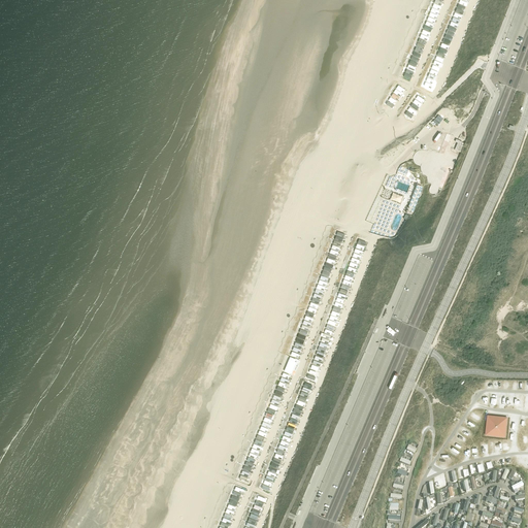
[(433,0),(407,73),(413,75),(416,67),(417,67),(431,29),(434,30),(444,0),(433,0)]
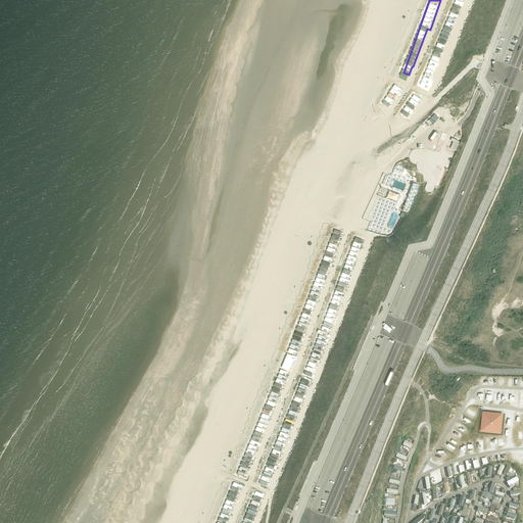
[(376,180),(369,201),(382,205),(389,184),(376,180)]
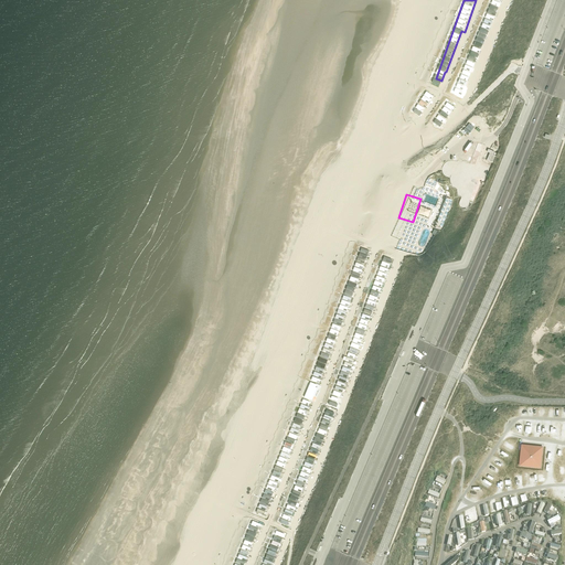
[(455,201),(448,199),(435,230),(443,232),(455,201)]
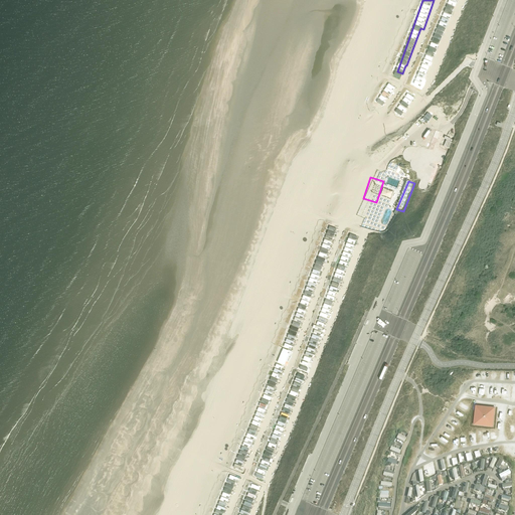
[(361,209),(380,214),(382,209),(363,204),(361,209)]
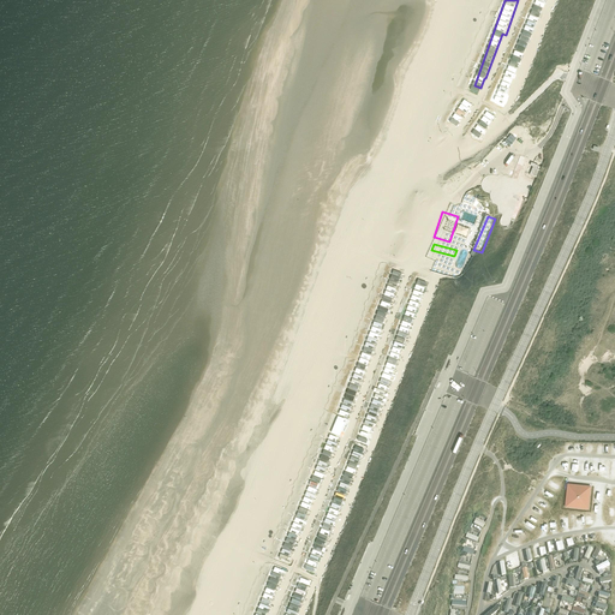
[(430,263),(431,257),(418,252),(416,258),(430,263)]
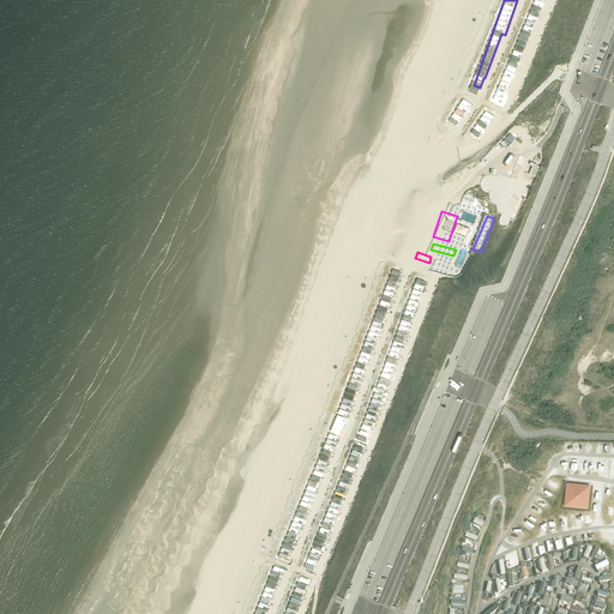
[(397,282),(401,272),(392,270),(389,278),(397,282)]
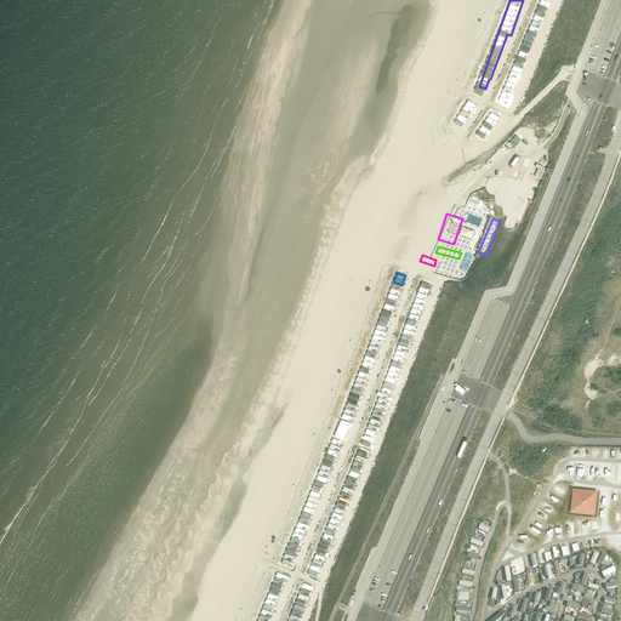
[(422,281),(419,291),(425,294),(426,289),(429,290),(431,285),(422,281)]
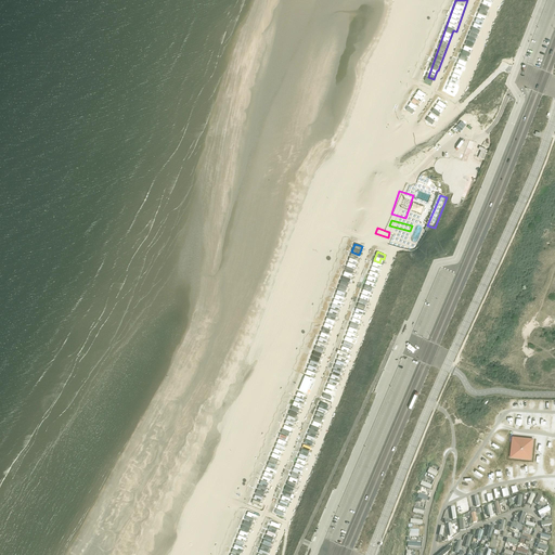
[(345,287),(348,288),(356,260),(348,258),(339,289),(344,291),(345,287)]
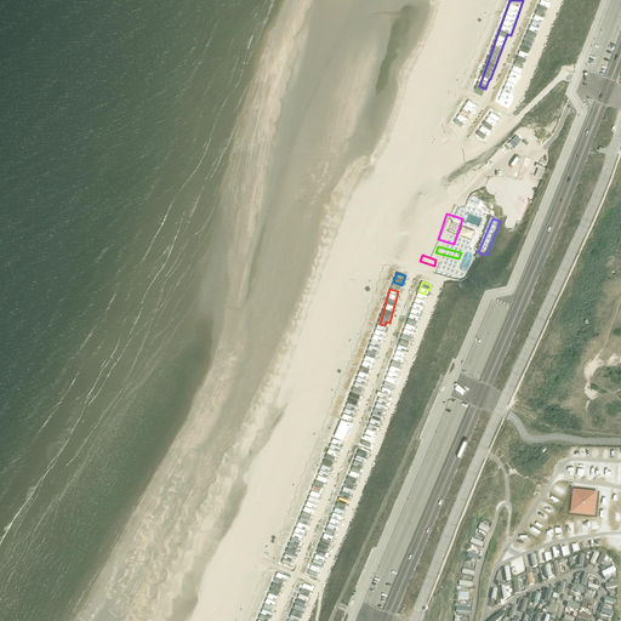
[(403,335),(396,354),(403,358),(411,337),(403,335)]
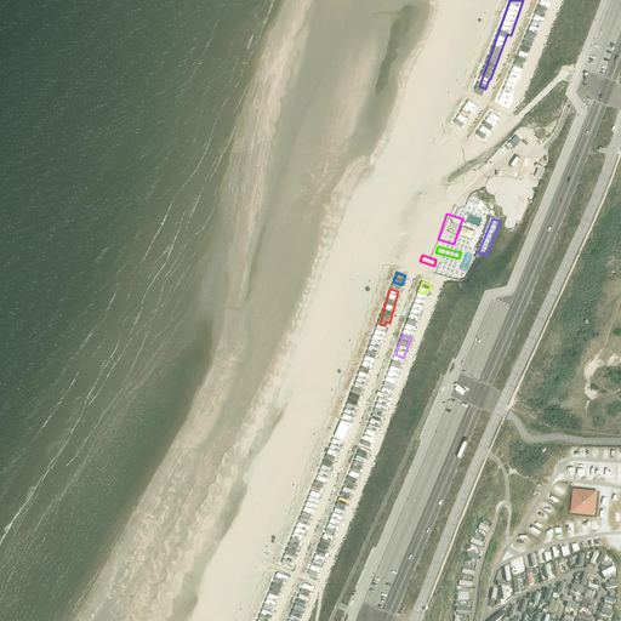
[(393,362),(387,376),(396,379),(402,365),(393,362)]
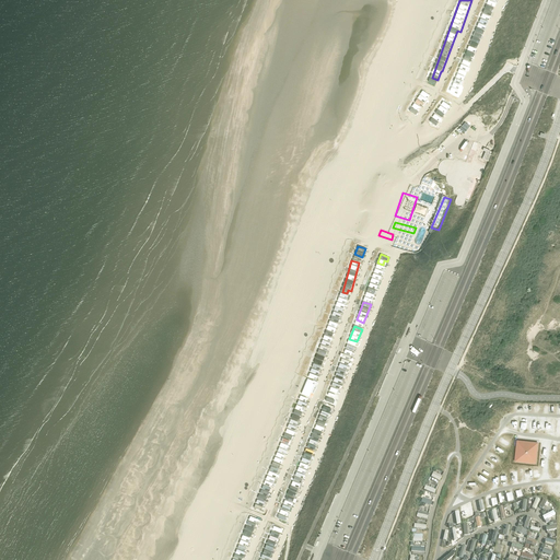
[(308,376),(316,380),(318,374),(315,373),(317,366),(313,365),(308,376)]
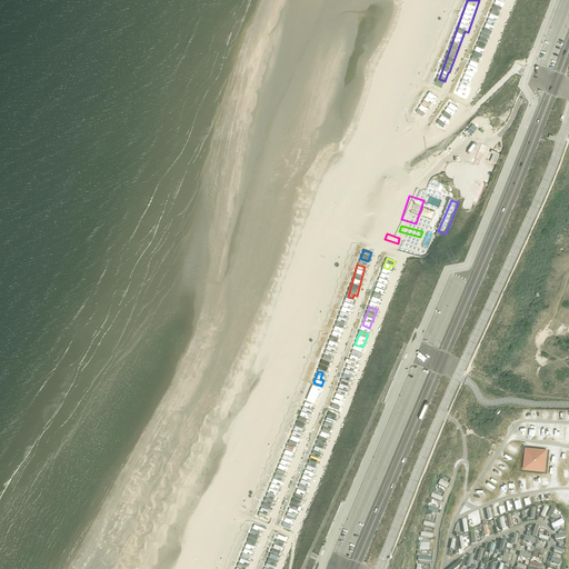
[(313,402),(320,388),(313,385),(308,400),(313,402)]
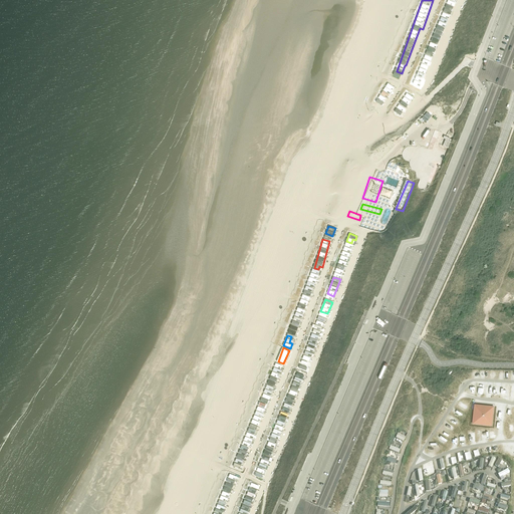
[(474,405),(472,424),(492,426),(494,407),(474,405)]
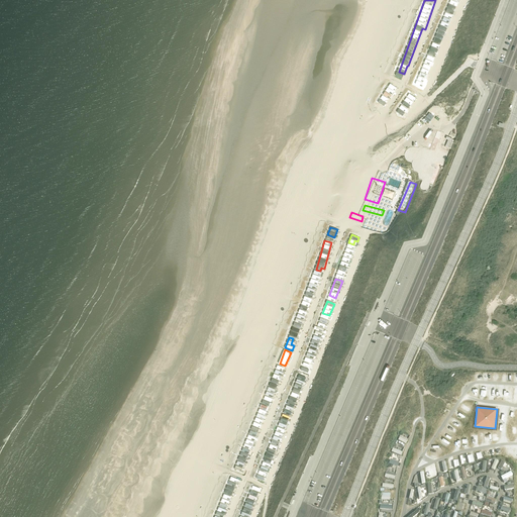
[(281,418),(277,429),(283,432),(284,428),(288,420),(281,418)]
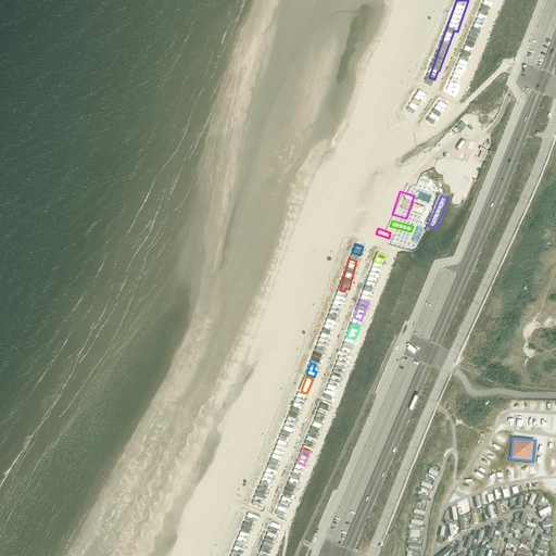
[(260,485),(254,500),(262,502),(267,485),(262,483),(262,484),(265,485),(265,488),(260,485)]
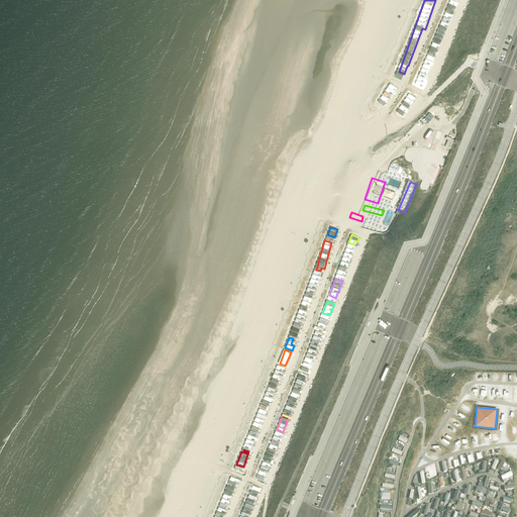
[(265,472),(266,472),(274,455),(267,452),(256,478),(263,481),(265,477),(263,476),(265,472)]
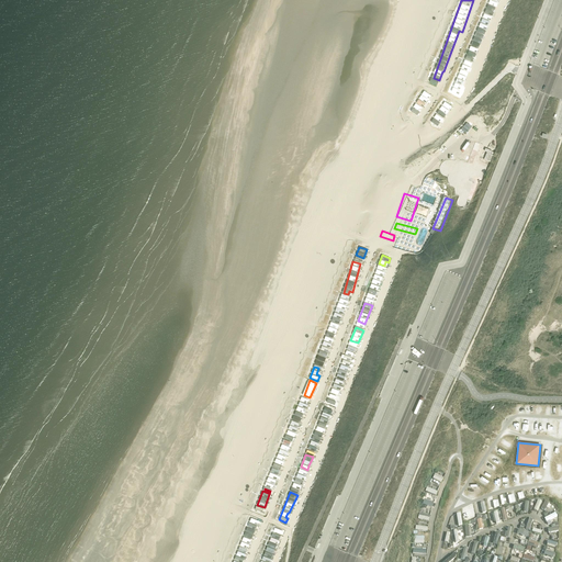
[(534,509),(538,510),(542,501),(538,498),(534,509)]
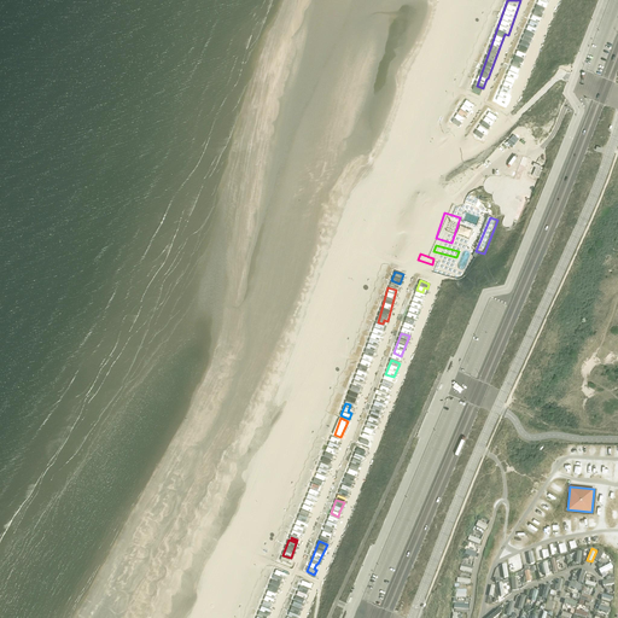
[(606,575),(605,571),(613,569),(611,564),(599,569),(602,577),(606,575)]
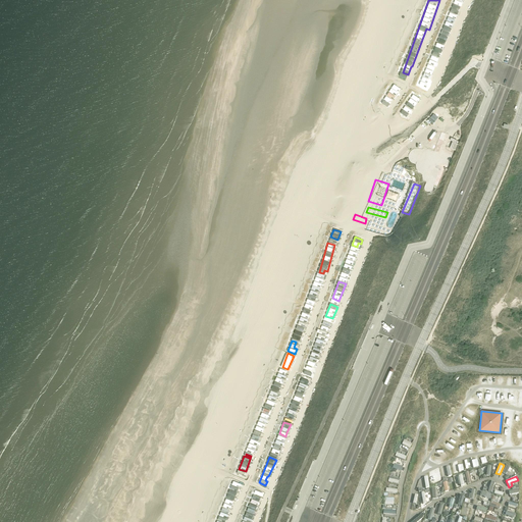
[(232,480),(217,521),(225,521),(239,487),(240,487),(241,483),(232,480)]
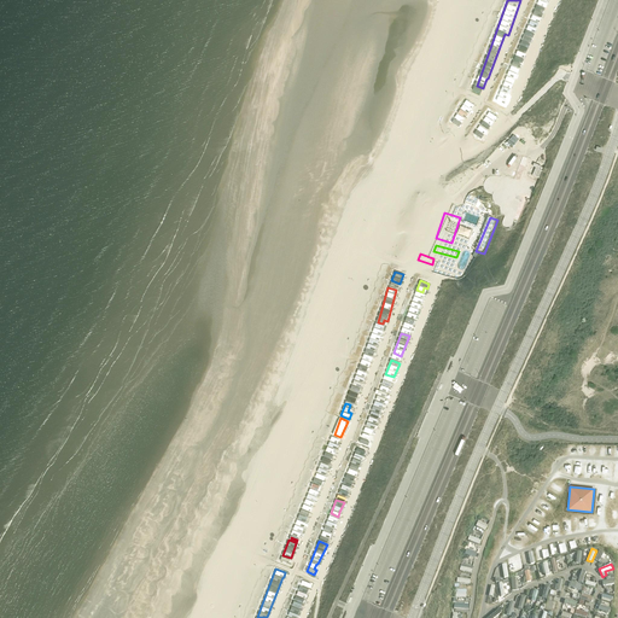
[(299,584),(287,617),(297,617),(308,588),(307,587),(309,582),(302,581),(301,584),(299,584)]
